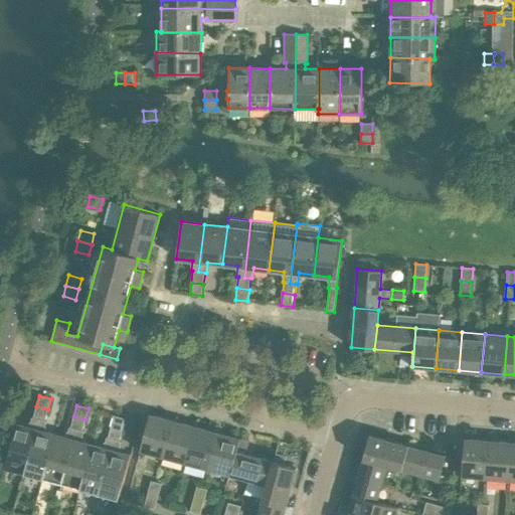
[(24,474),(42,479),(54,435),(43,431),(46,420),(45,420),(48,409),(36,406),(33,417),(39,418),(24,474)]
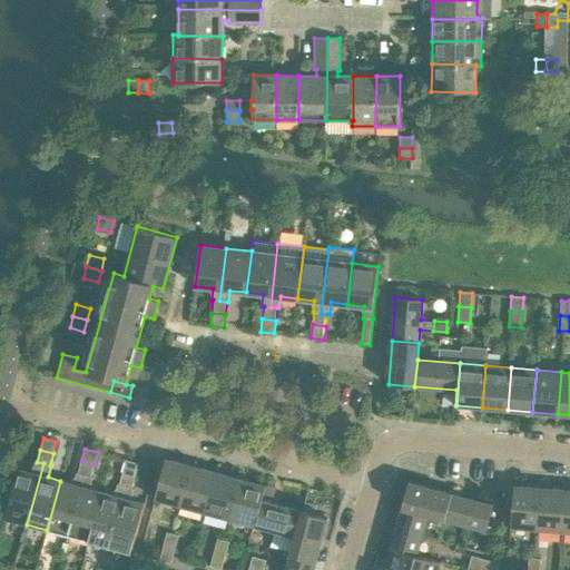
[(155,499),(179,505),(190,465),(166,459),(155,499)]
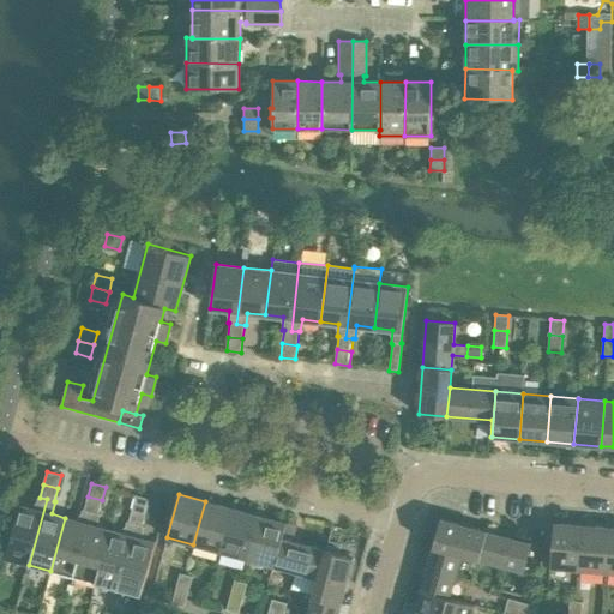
[(136,495),(132,509),(146,512),(150,499),(136,495)]
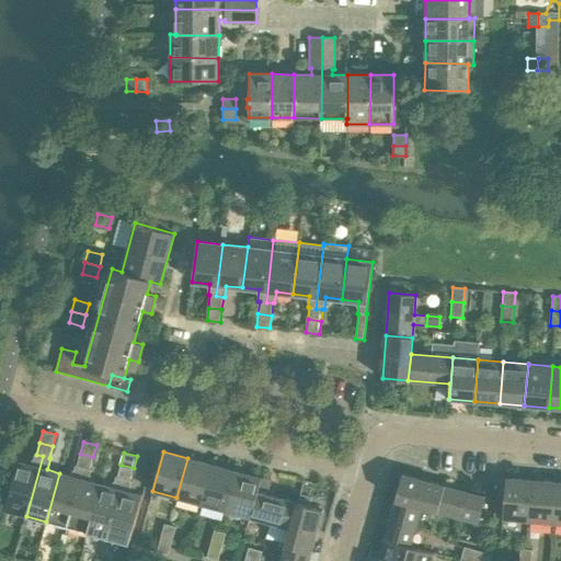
[(4,511),(26,516),(43,456),(36,455),(34,454),(32,466),(19,461),(4,511)]
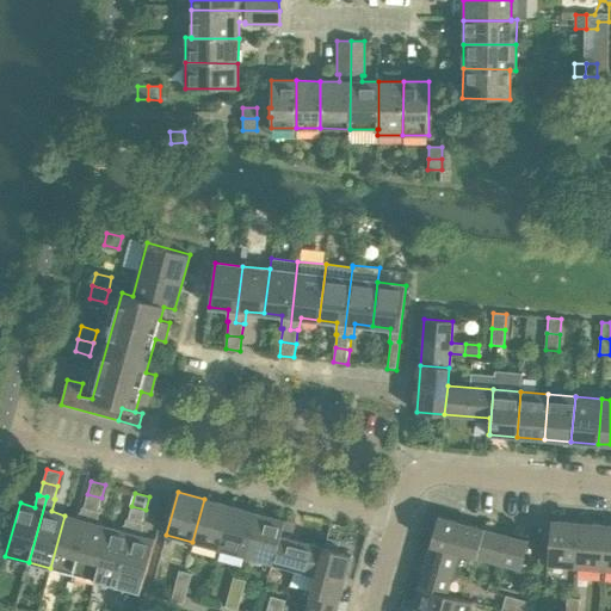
[(73,574),(94,580),(109,528),(96,524),(99,512),(98,511),(102,498),(87,494),(84,507),(91,510),(73,574)]
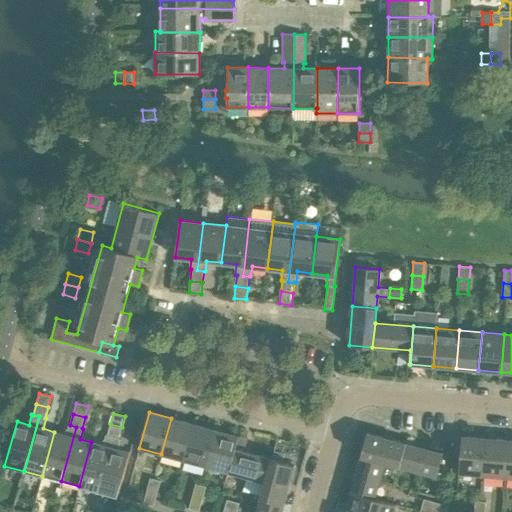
[(161,454),(184,460),(194,424),(171,418),(161,454)]
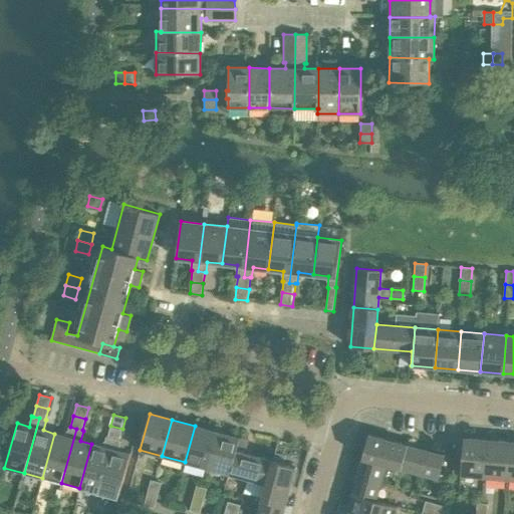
[(113,439),(98,493),(117,498),(130,454),(117,451),(120,441),(119,440),(122,429),(110,426),(107,437),(113,439)]
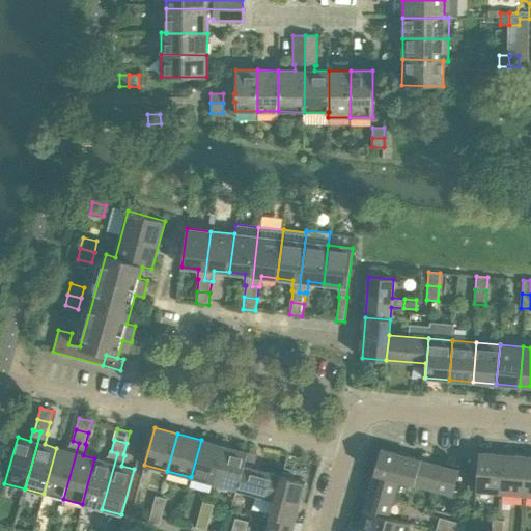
[(191,477),(214,483),(224,446),(201,440),(191,477)]
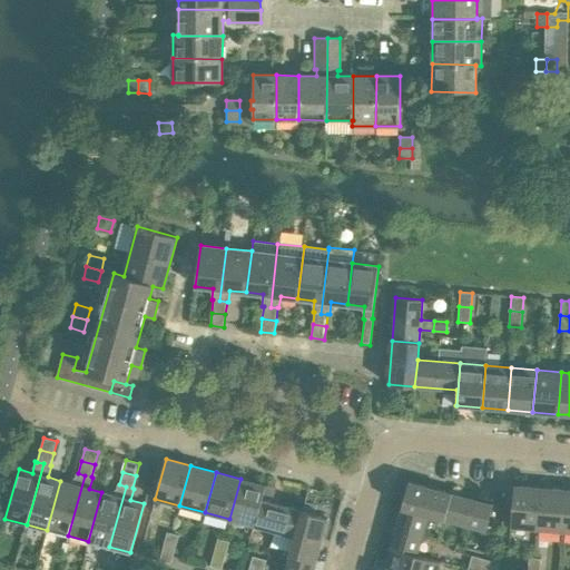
[(47,530),(68,536),(85,475),(78,473),(76,473),(74,484),(60,481),(47,530)]
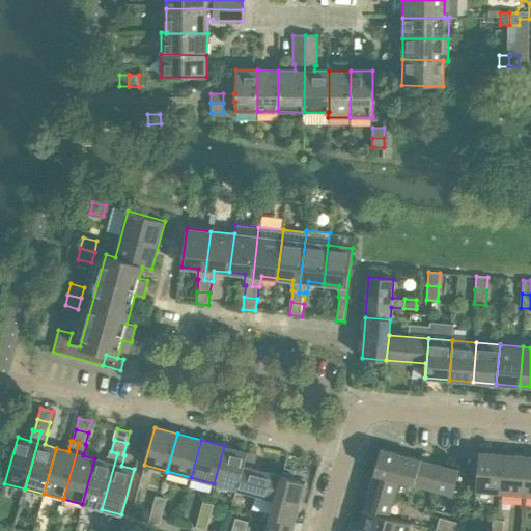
[(214,483),(238,490),(244,466),(248,452),(224,446),(214,483)]
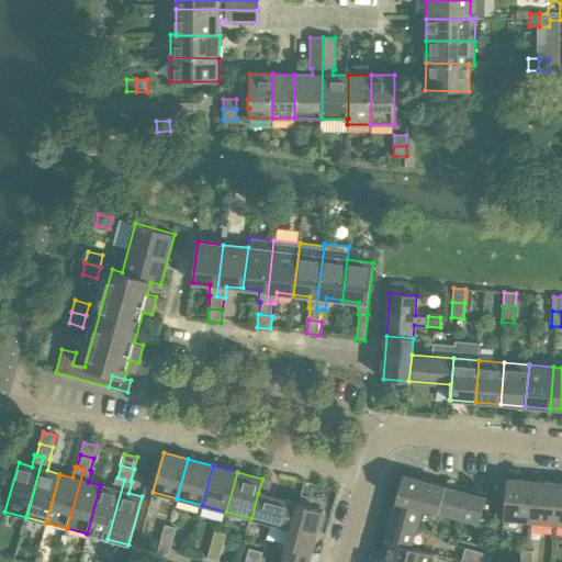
[(403,475),(396,501),(422,508),(438,512),(446,486),(403,475)]
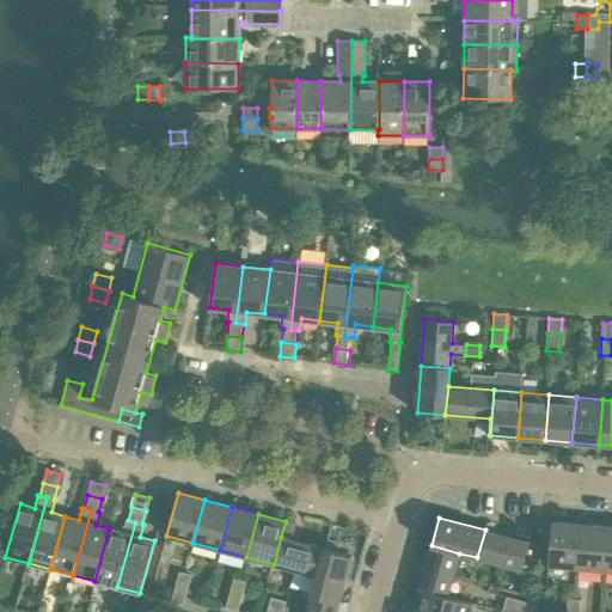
[(95,581),(117,587),(135,522),(128,520),(126,520),(123,532),(109,528),(95,581)]
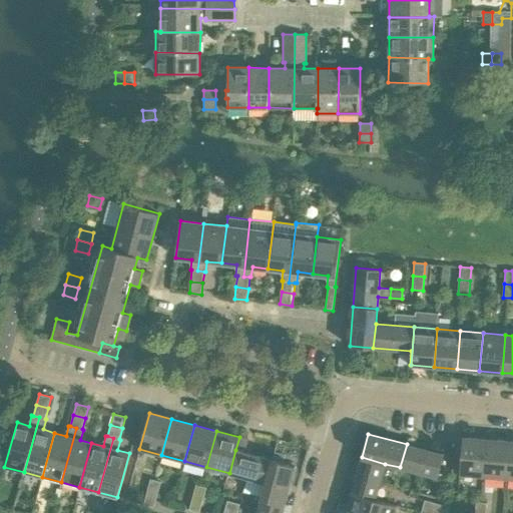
[(460,474),(484,476),(487,439),(463,437),(460,474)]
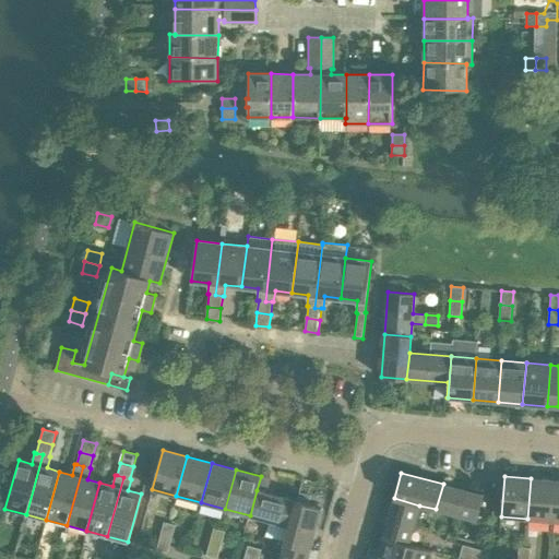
[(527,519),(551,521),(556,480),(531,478),(527,519)]
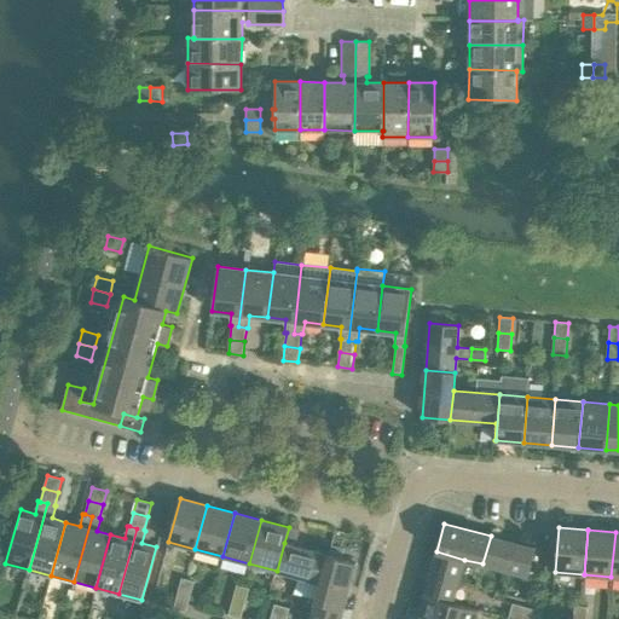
[(536,548),(491,536),(482,563),(527,577),(536,548)]
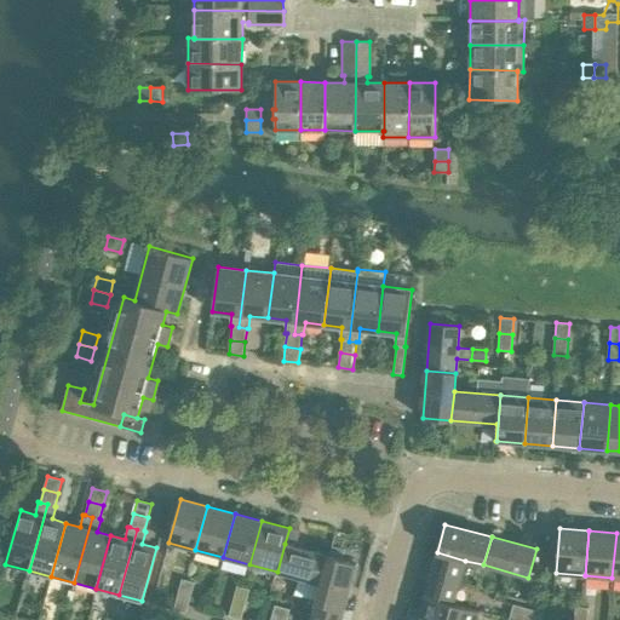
[(277,572),(321,584),(328,556),(285,544),(277,572)]
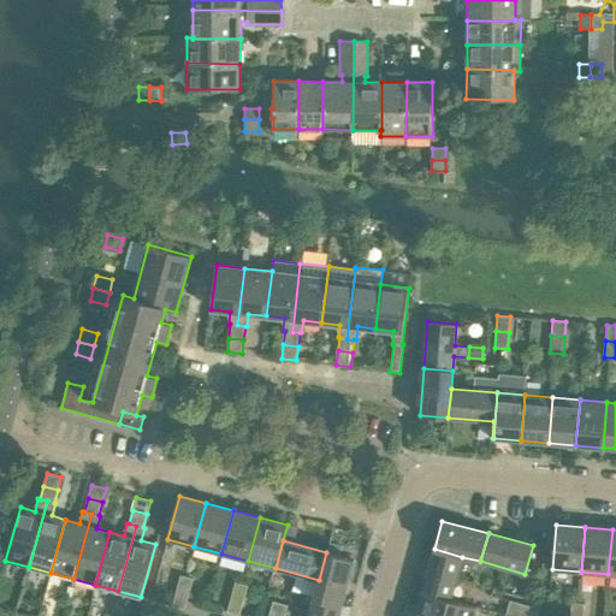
[(434,549),(422,592),(450,600),(462,557),(434,549)]
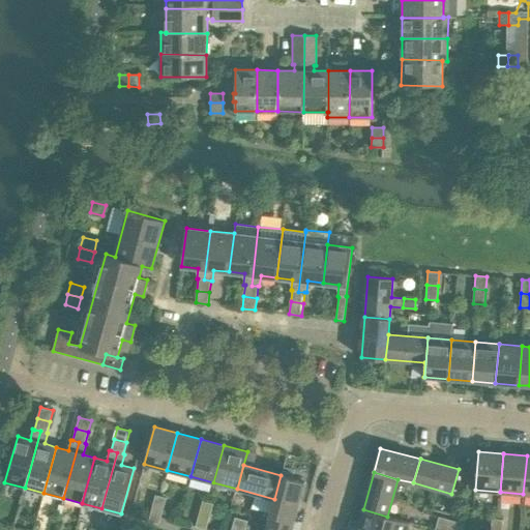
[(281,475),(274,499),(270,513),(294,520),(304,481),(281,475)]
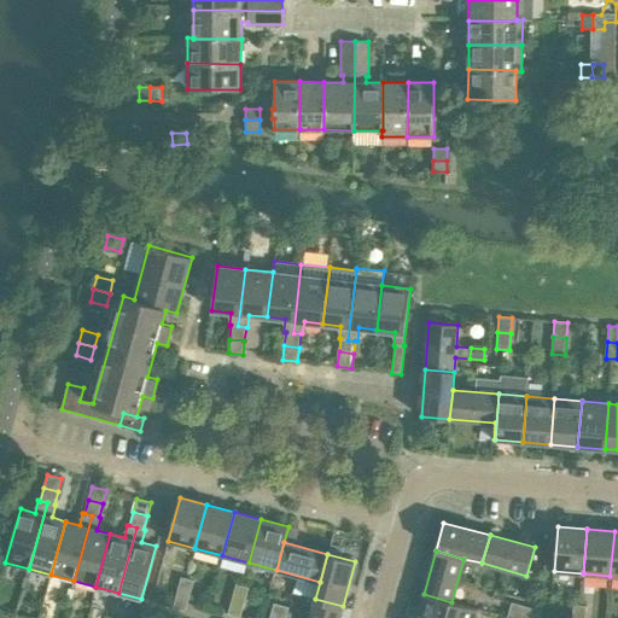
[(181,577),(176,593),(190,596),(193,581),(181,577)]
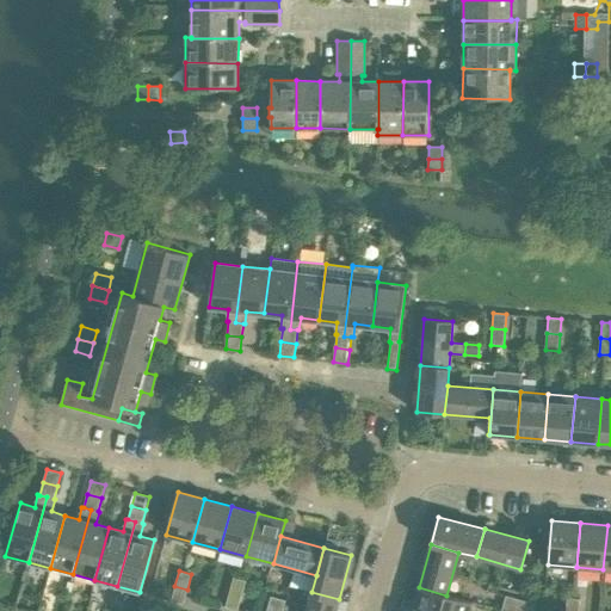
[(233,576),(229,592),(241,596),(246,581),(233,576)]
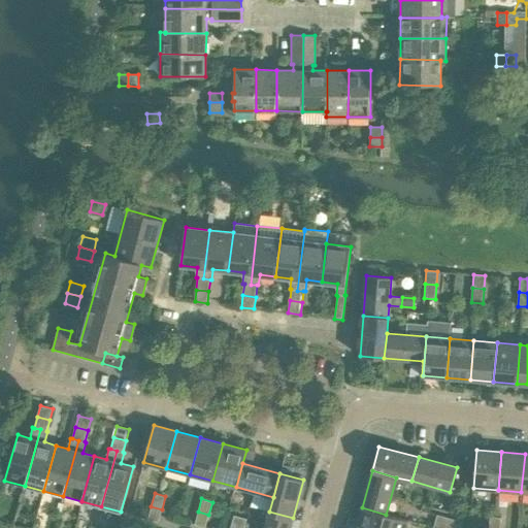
[(162,509),(151,506),(147,519),(158,522),(162,509)]
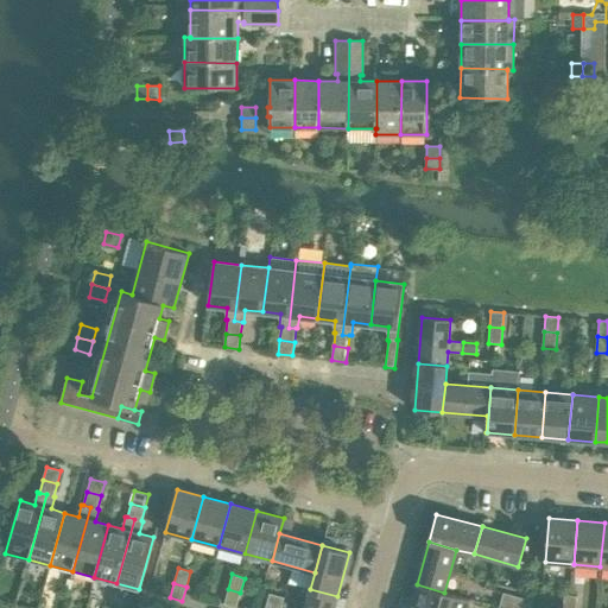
[(401,596),(399,605),(410,607),(467,607),(469,599),(444,593),(417,584),(413,600),(401,596)]
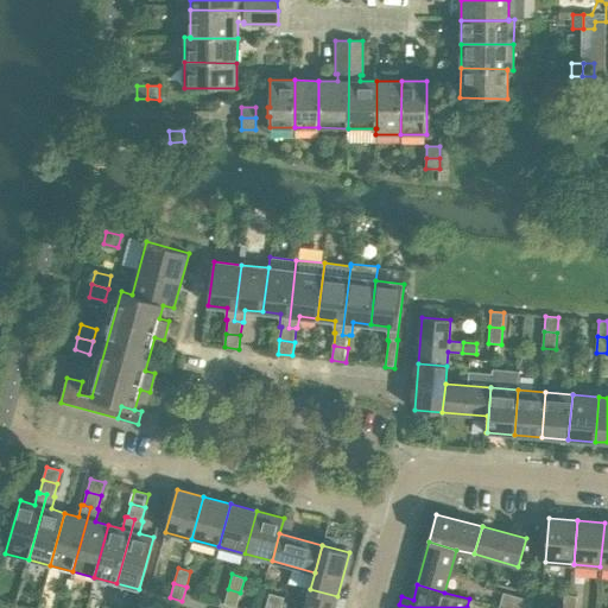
[(235,607),(240,593),(228,589),(223,605),(235,607)]
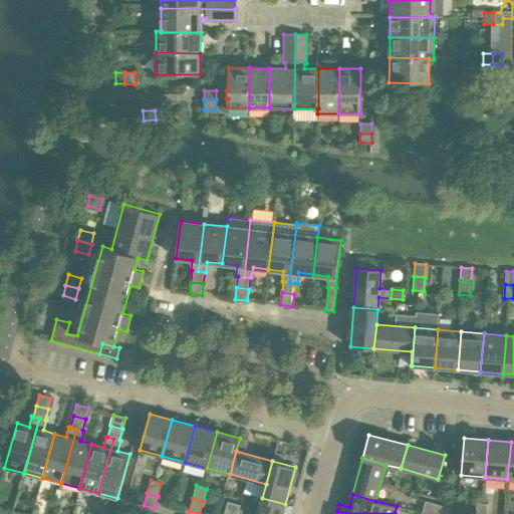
[(262,498),(257,513),(282,513),(285,504),(262,498)]
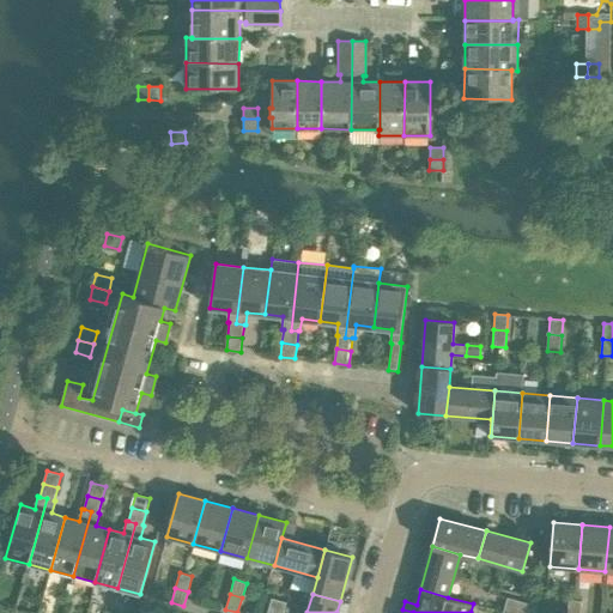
[(272,598),(268,608),(284,612),(286,602),(272,598)]
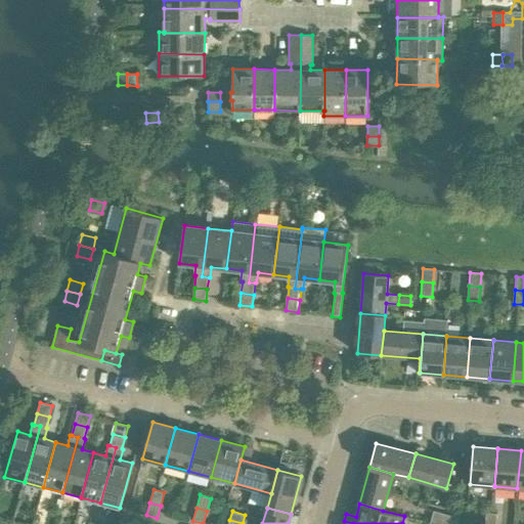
[(430,523),(432,523),(439,523),(442,513),(433,511),(430,523)]
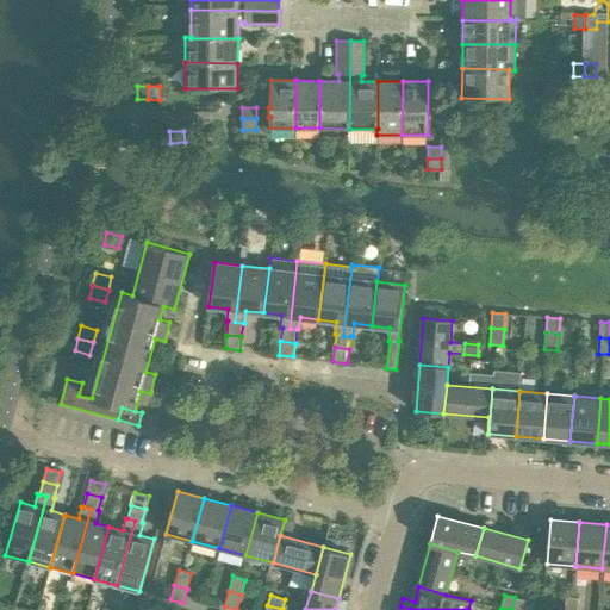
[(511,609),(521,609),(524,599),(515,597),(511,609)]
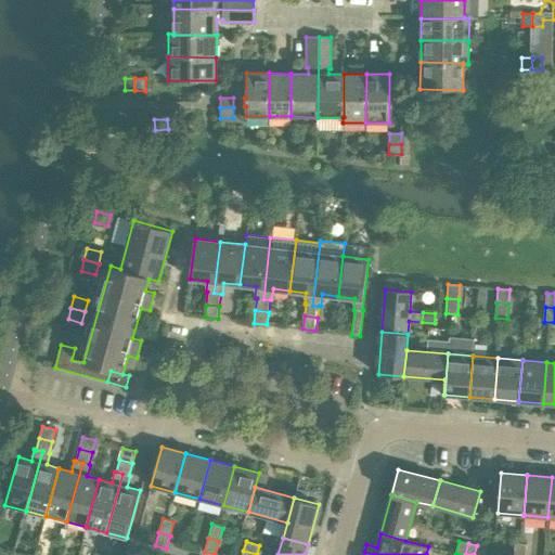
[(515,543),(513,554),(525,554),(527,544),(515,543)]
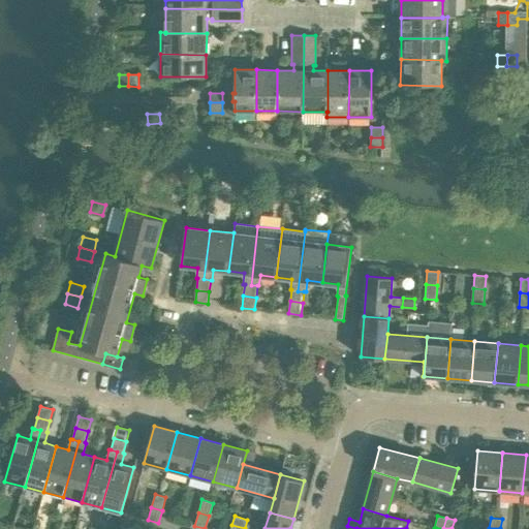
[(455,520),(452,528),(461,528),(463,522),(455,520)]
